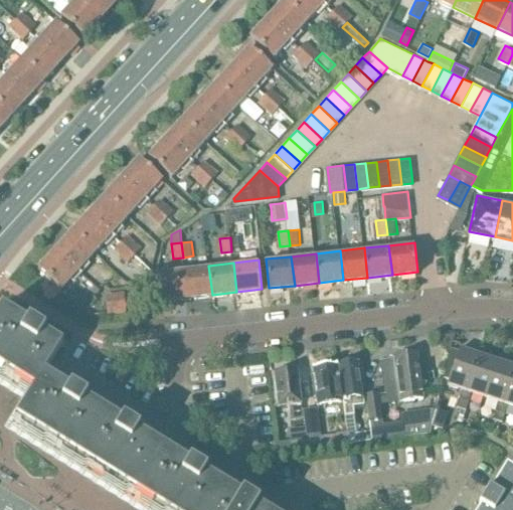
[(212,295),(208,266),(184,269),(187,297),(212,295)]
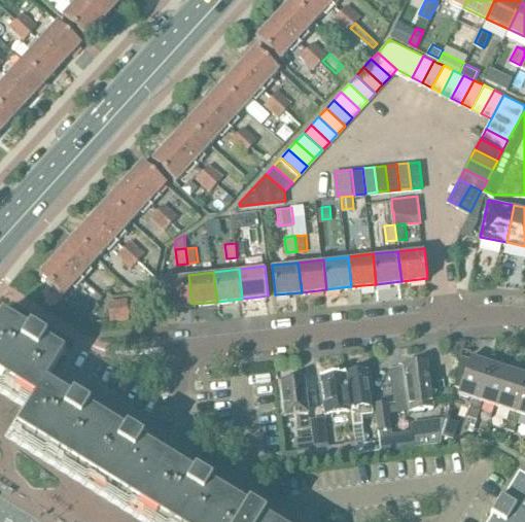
[(163,277),(166,307),(191,304),(188,275),(163,277)]
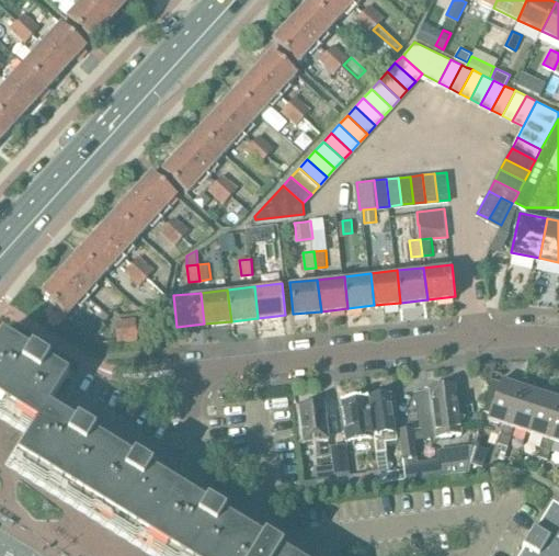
[(136,316),(116,318),(117,339),(138,338),(136,316)]
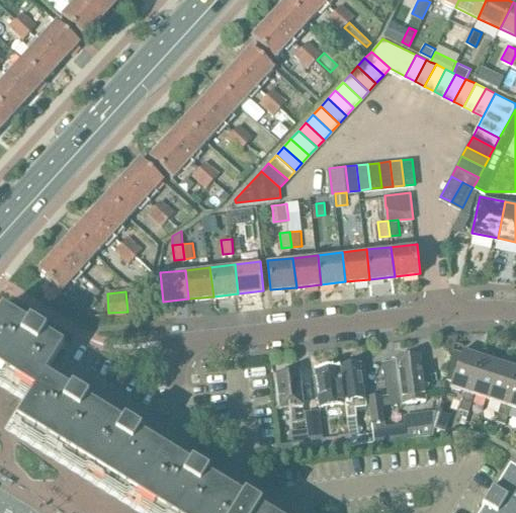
[(2,308),(0,310),(0,369),(33,391),(46,374),(64,346),(45,334),(46,333),(28,323),(27,324),(2,308)]
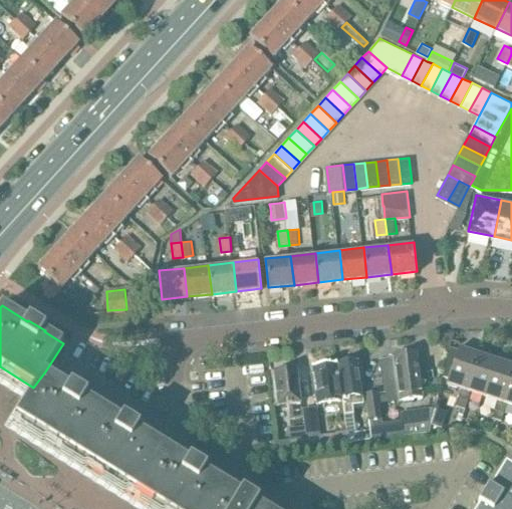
[(455,330),(433,333),(446,346),(451,347),(451,344),(455,330)]
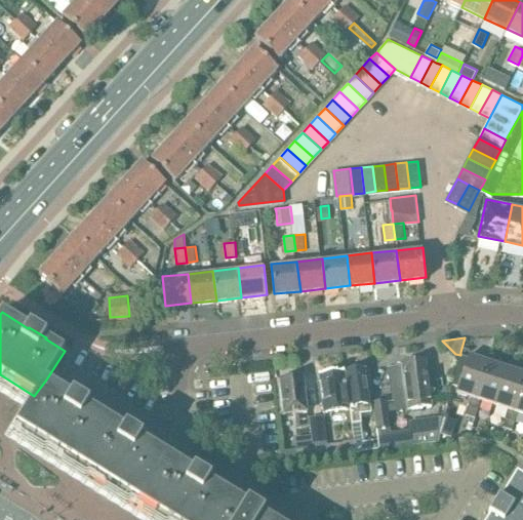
[(466,412),(471,414),(488,360),(469,353),(469,355),(460,352),(460,355),(453,383),(458,385),(456,391),(472,395),(466,412)]
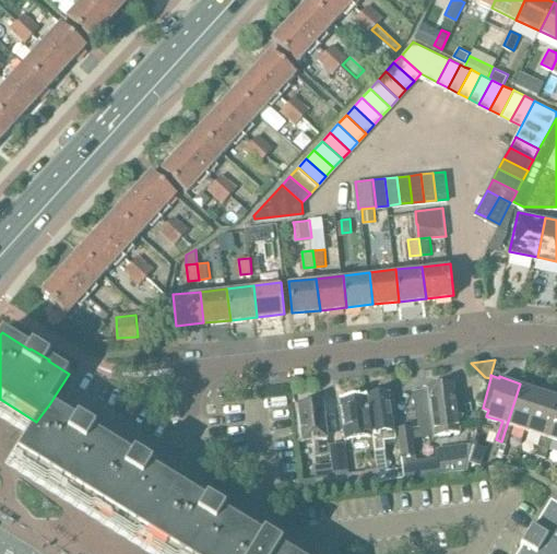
[(405,476),(419,474),(417,461),(414,437),(434,435),(449,433),(460,432),(460,426),(453,382),(447,382),(443,378),(433,380),(430,385),(428,386),(428,389),(414,390),(417,415),(418,423),(413,424),(398,426),(401,456),(402,456),(404,467),(405,476)]
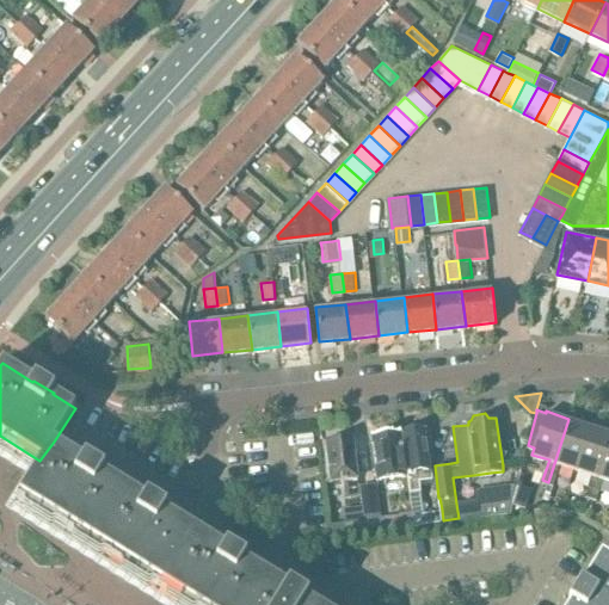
[(568,419),(548,482),(554,483),(561,464),(576,469),(590,425),(568,419)]
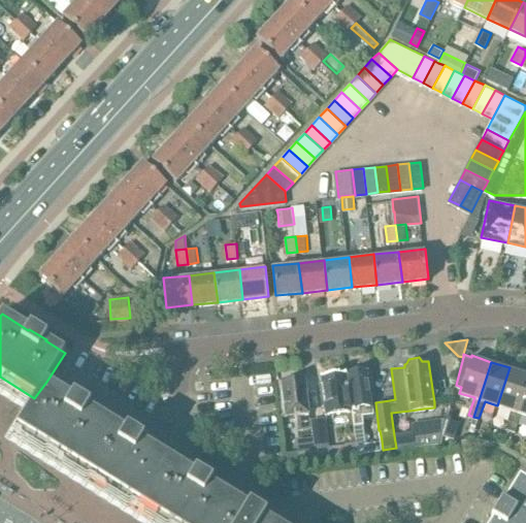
[(352,411),(356,442),(358,453),(364,452),(367,452),(368,452),(366,443),(363,415),(373,414),(372,406),(374,405),(369,368),(366,368),(363,365),(355,366),(354,370),(347,371),(352,411)]
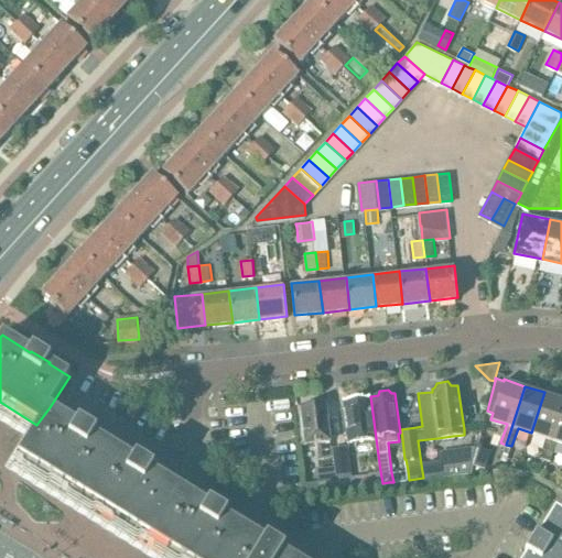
[(561,397),(544,392),(531,433),(547,437),(541,456),(546,457),(561,407),(561,397)]
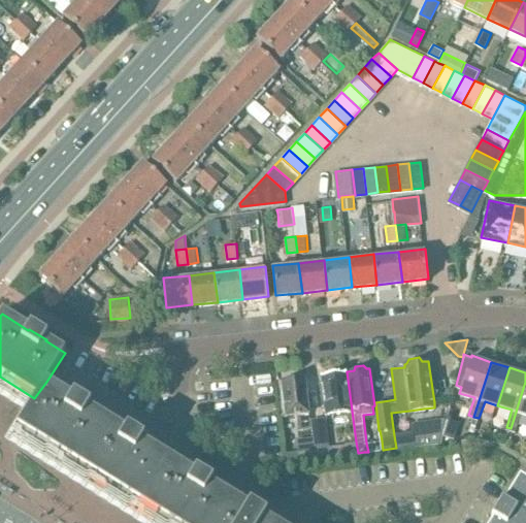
[(352,411),(347,371),(321,374),(327,414),(351,411),(352,411)]
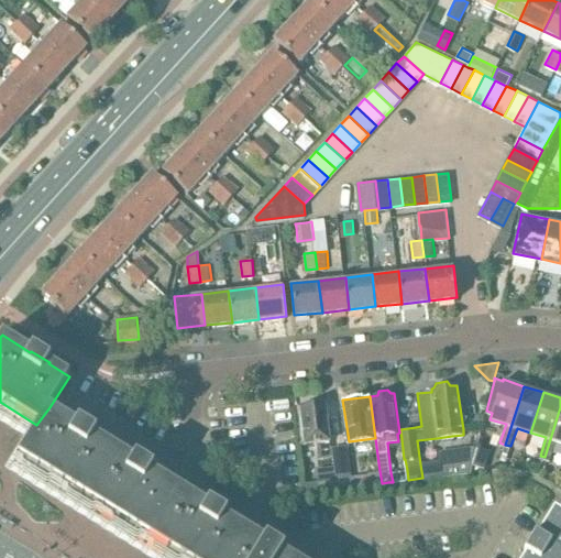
[(305,444),(317,441),(319,457),(332,455),(326,402),(300,405),(305,444)]
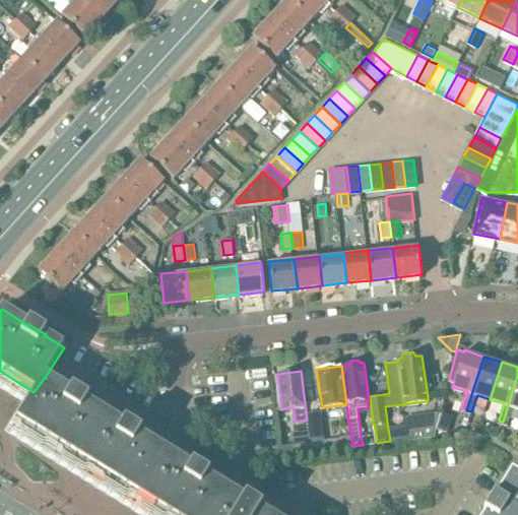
[(46,376),(34,392),(15,422),(75,458),(104,412),(87,402),(88,401),(71,390),(70,391),(46,376)]
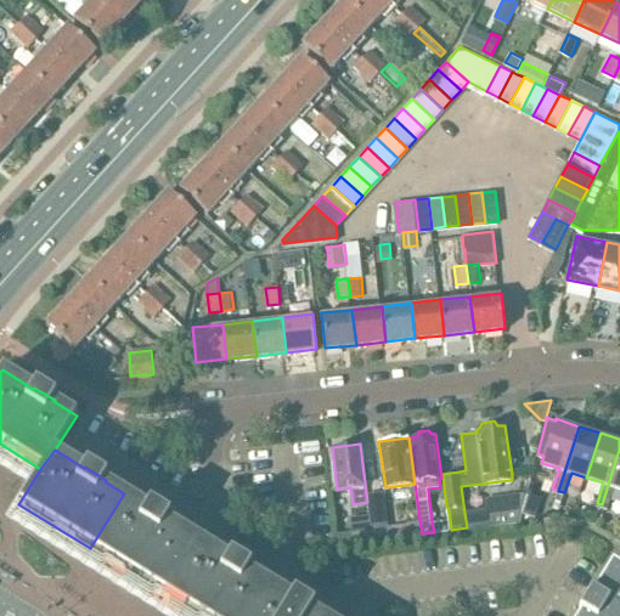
[(619,450),(602,504),(608,507),(615,486),(619,487),(619,450)]
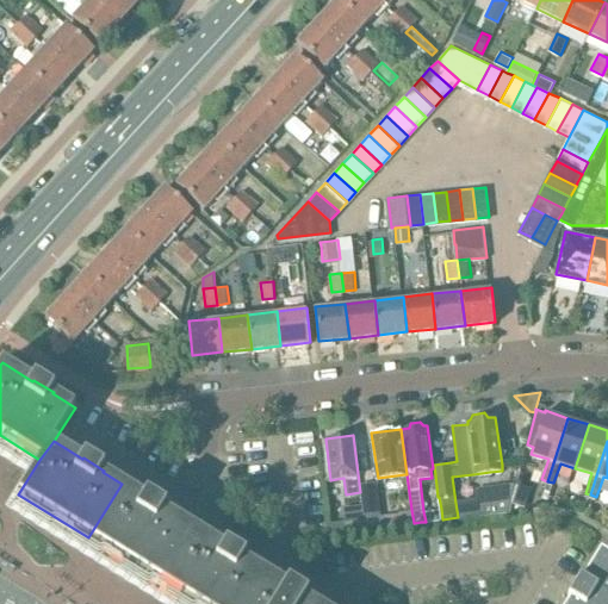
[(376,481),(360,484),(363,503),(364,515),(366,527),(382,524),(380,515),(376,481)]
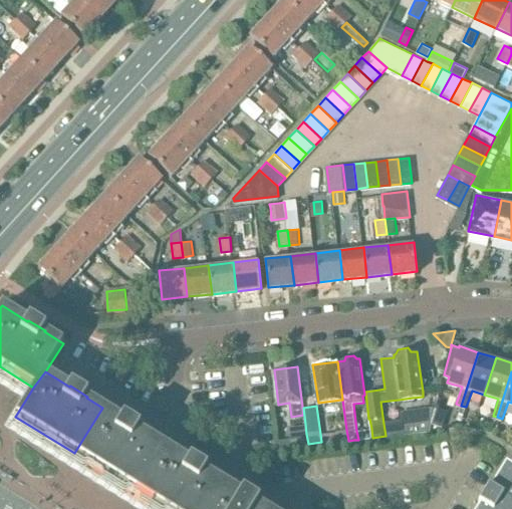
[(403,419),(403,421),(405,434),(428,431),(428,428),(434,406),(402,410),(403,419)]
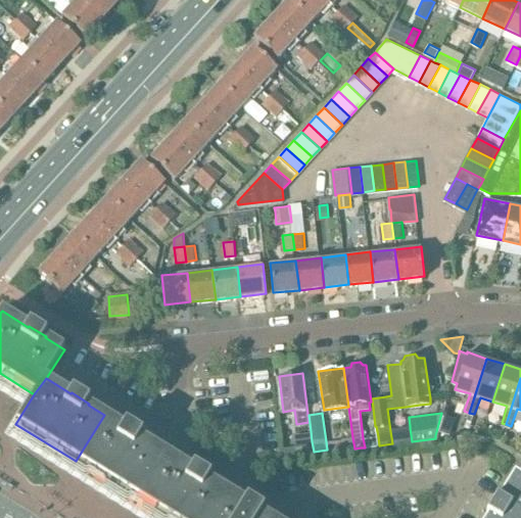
[(451,433),(455,423),(457,417),(444,413),(439,429),(451,433)]
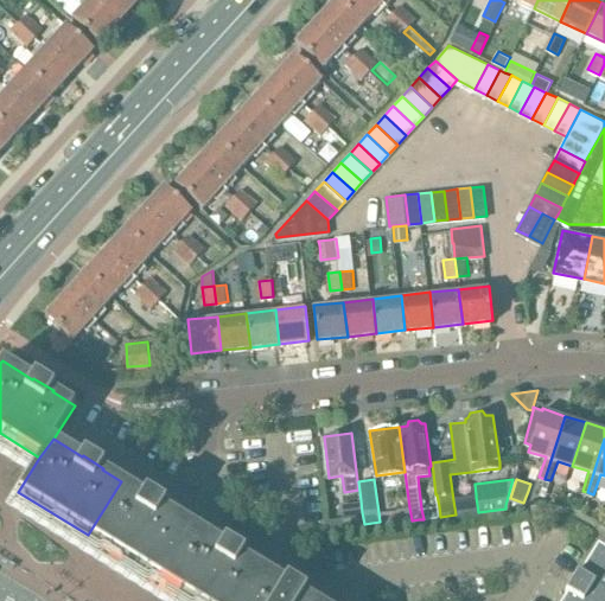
[(121,481),(88,535),(150,574),(160,580),(193,526),(184,519),(164,507),(165,506),(145,494),(144,496),(121,481)]
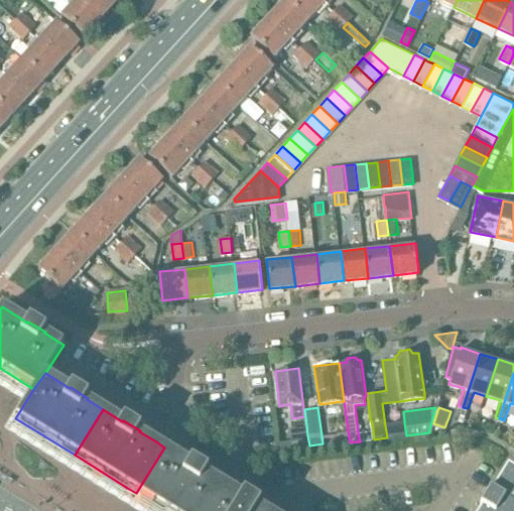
[(336,442),(336,444),(347,443),(350,442),(348,431),(346,431),(335,433),(336,442)]
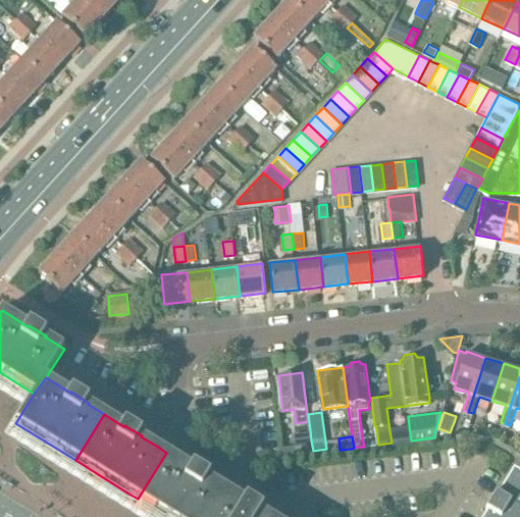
[(296,444),(283,445),(284,455),(286,458),(313,454),(313,451),(311,441),(296,444)]
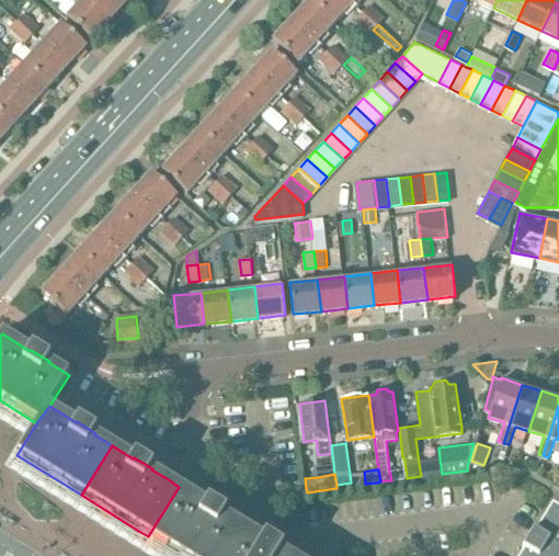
[(295,486),(296,494),(305,492),(304,485),(295,486)]
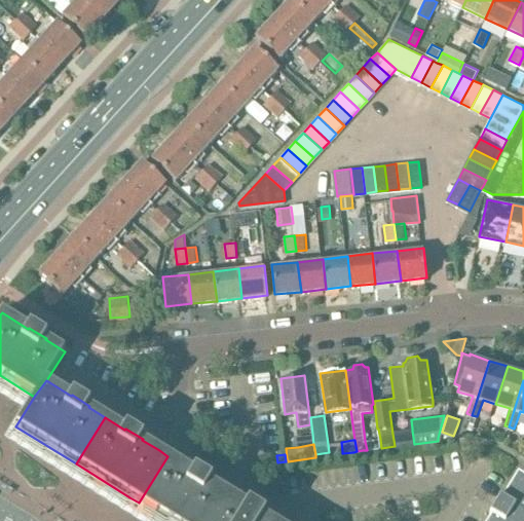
[(167,456),(139,503),(167,520),(211,520),(228,494),(211,483),(212,481),(194,471),(193,472),(167,456)]
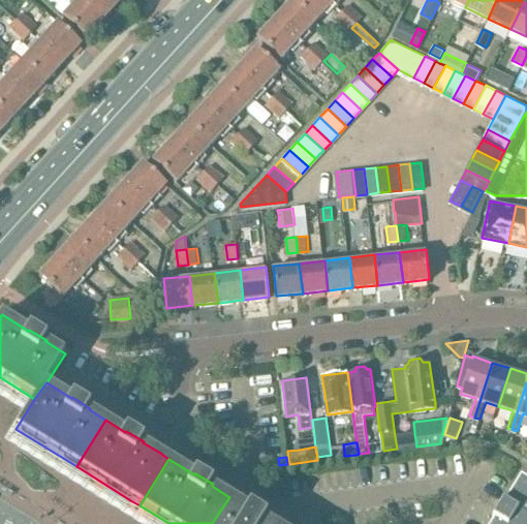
[(492,523),(526,523),(526,484),(520,480),(503,506),(501,505),(491,523),(492,523)]
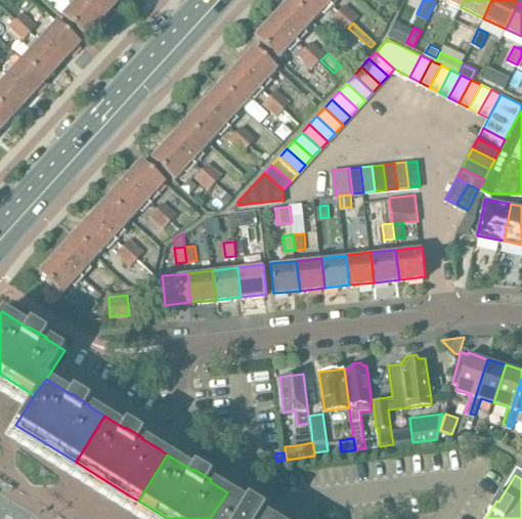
[(271,518),(263,514),(263,513),(247,502),(246,503),(227,492),(210,518),(271,518)]
